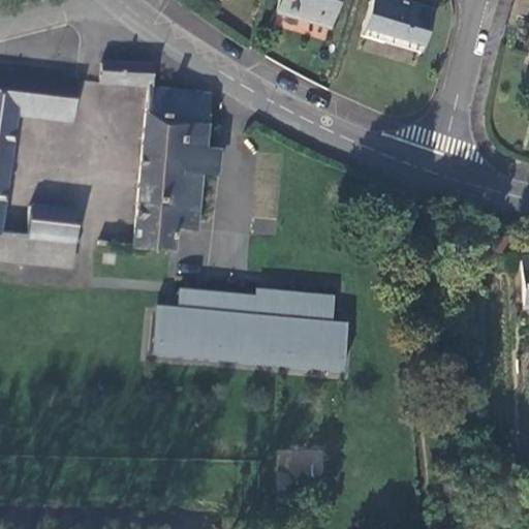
[(281,0),(279,8),(332,25),(339,0),(281,0)]
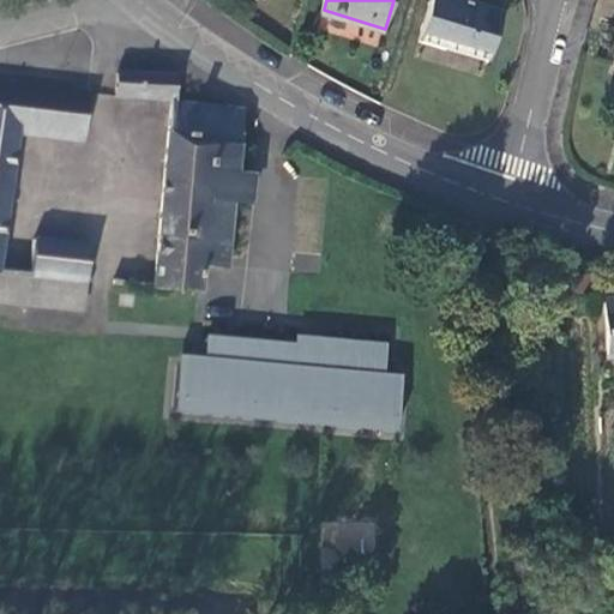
[(445,46),(488,58),(504,8),(476,0),(431,0),(419,41),(444,48),(445,46)]
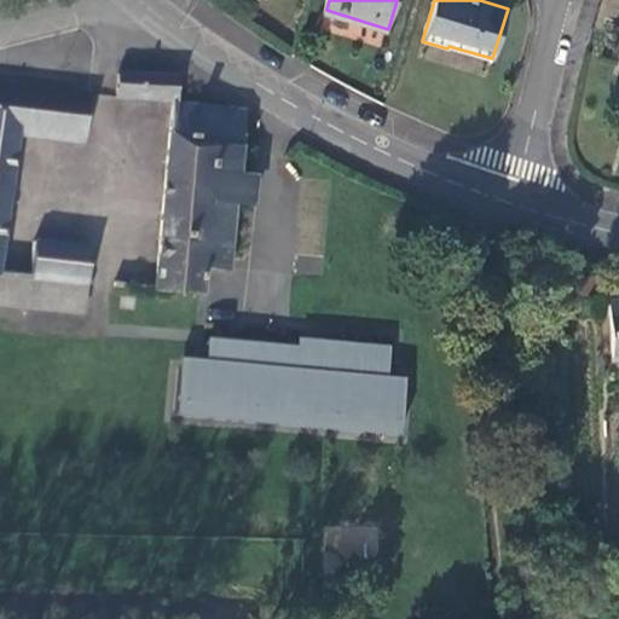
[(119,70),(116,97),(179,100),(180,74),(119,70)]
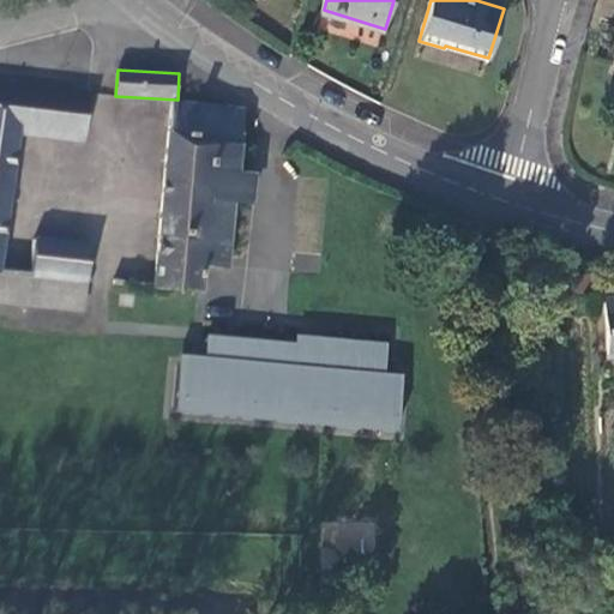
[(0,80),(0,239),(5,197),(10,170),(14,132),(82,140),(88,94),(0,80)]
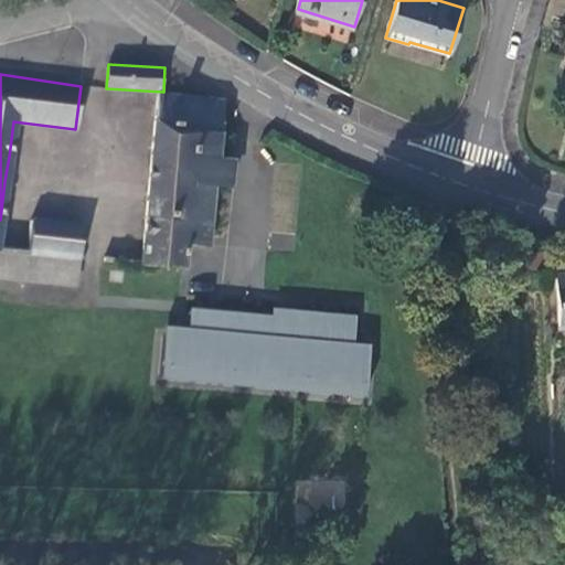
[(219,159),(223,114),(224,102),(163,92),(144,265),(185,269),(185,267),(201,269),(204,246),(208,246),(215,187),(231,189),(234,161),(219,159)]
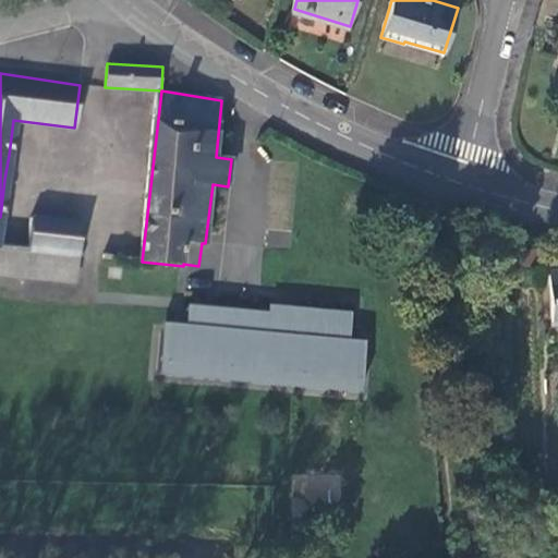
[(29,217),(26,249),(77,253),(82,222),(29,217)]
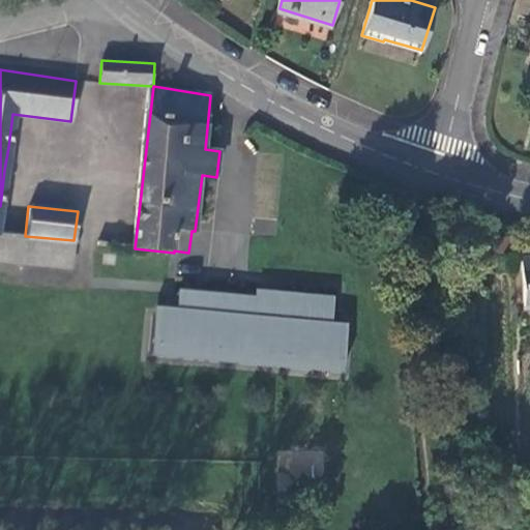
[(0,235),(0,255),(72,261),(74,240),(25,236),(0,235)]
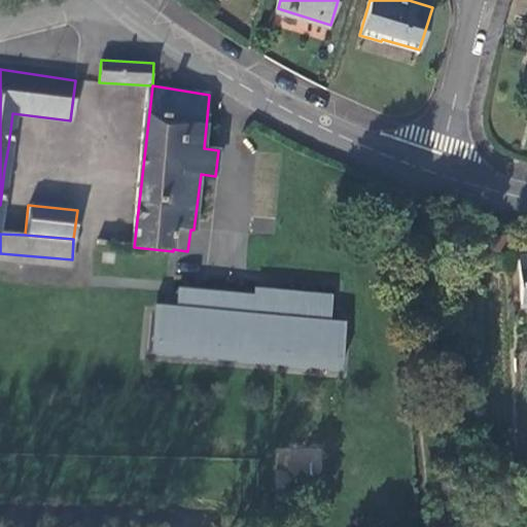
[(526,236),(495,236),(495,251),(526,252),(526,236)]
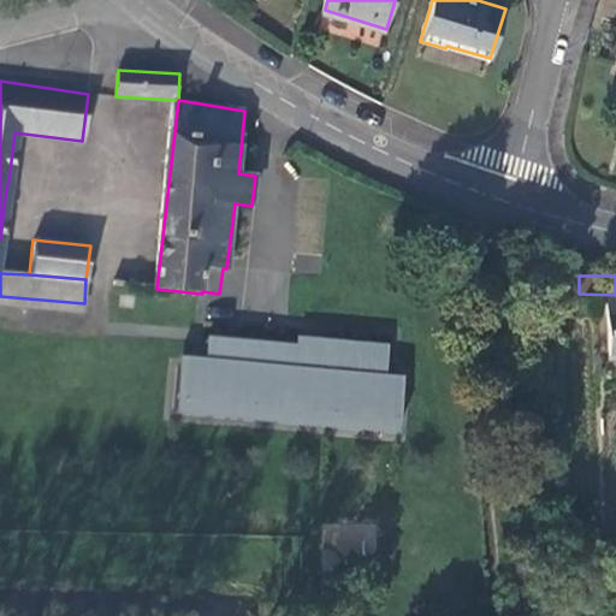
[(205,357),(179,355),(175,416),(400,437),(403,378),(388,375),(392,345),(300,336),(297,345),(207,337),(205,357)]
